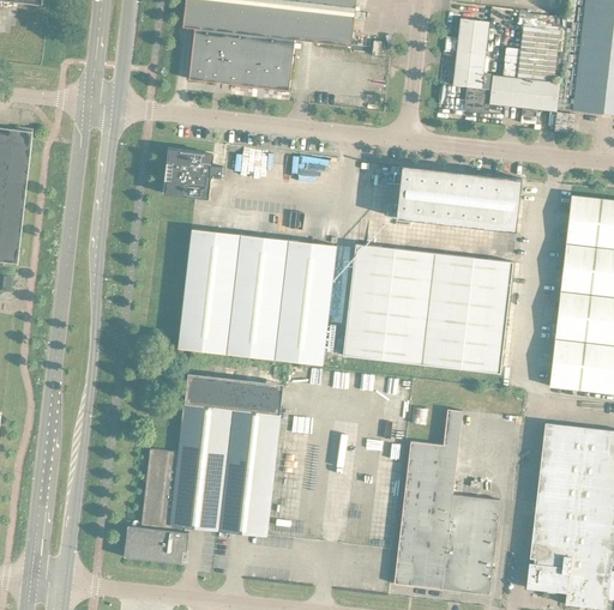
[(186,0),(184,28),(194,29),(188,80),(289,91),(294,41),(351,47),(356,0),(186,0)]
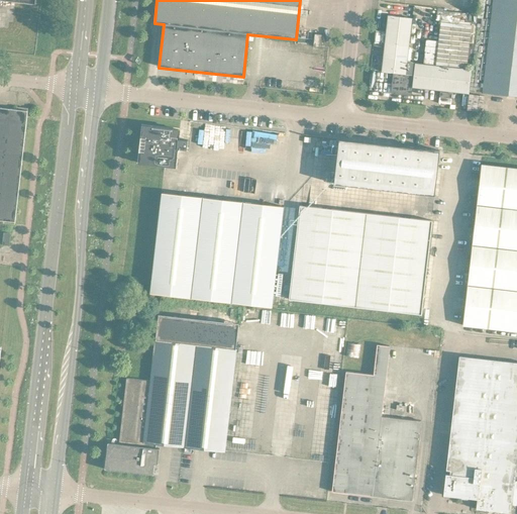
[(492,0),(482,93),(516,96),(516,0),(492,0)]
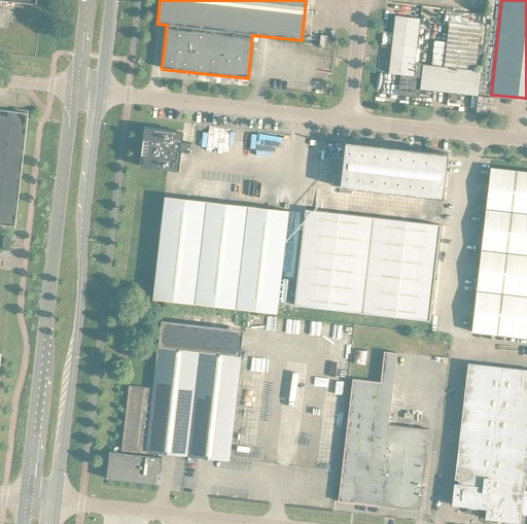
[(388,74),(400,75),(398,96),(419,98),(420,90),(477,96),(480,71),(422,65),(421,77),(413,76),(419,20),(394,16),(388,74)]
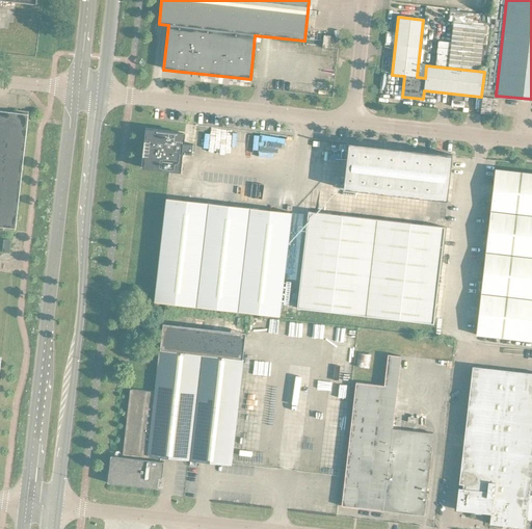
[(322,48),(328,49),(330,36),(323,35),(322,48)]
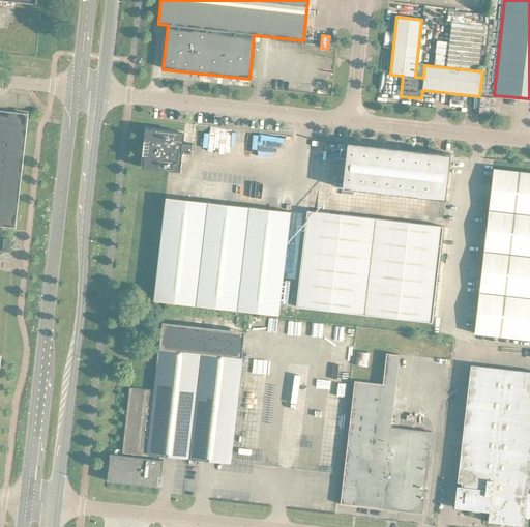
[(3,229),(15,230),(28,113),(16,111),(16,113),(0,111),(0,226),(3,227),(3,229)]
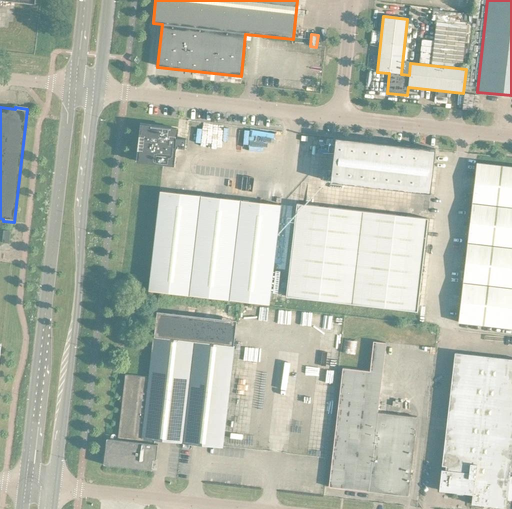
[(140,125),(136,162),(173,167),(175,148),(184,149),(185,139),(176,138),(177,129),(140,125)]
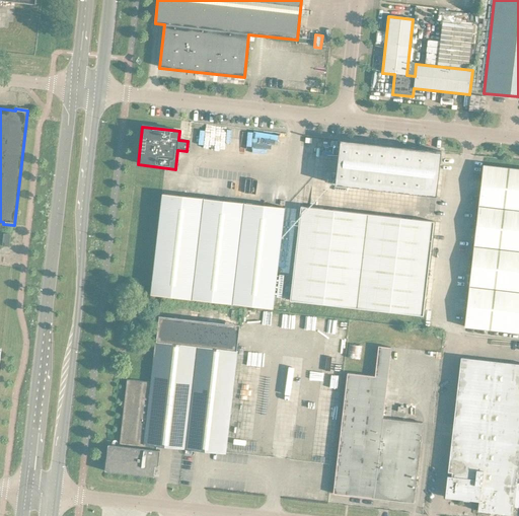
[(436,197),(441,152),(340,140),(335,185),(436,197)]
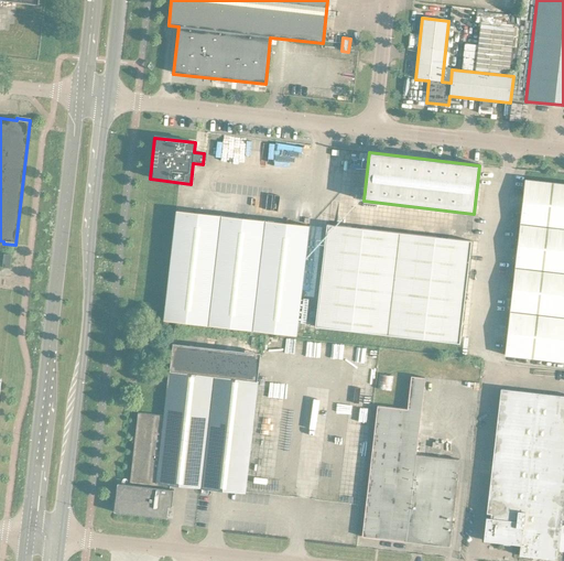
[(563,184),(524,180),(505,355),(563,362),(563,184)]
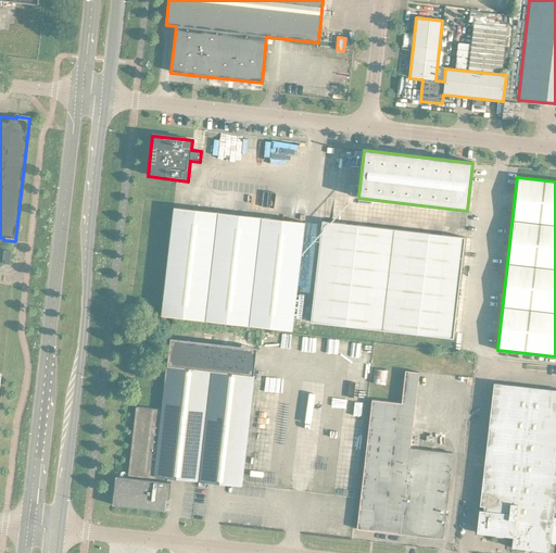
[(291,331),(304,223),(174,208),(161,316),(291,331)]
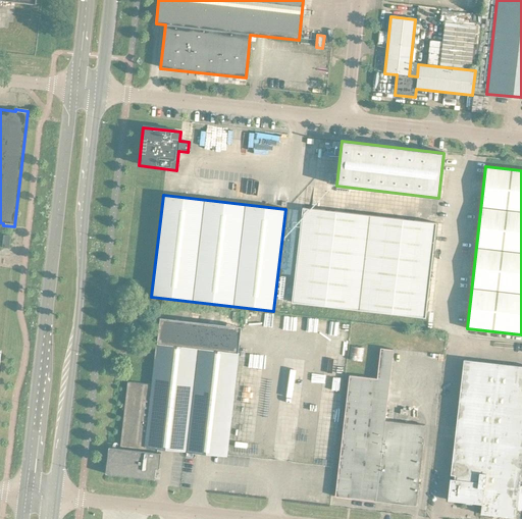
[(291,303),(425,318),(435,223),(302,208),(291,303)]
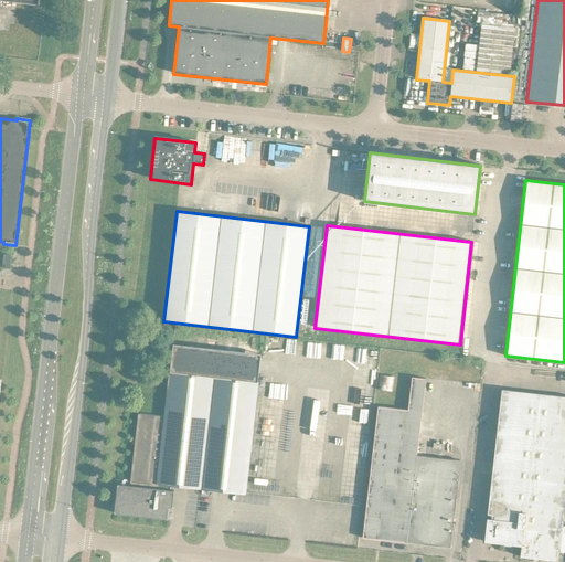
[(257,382),(170,372),(164,417),(137,414),(137,422),(139,422),(131,484),(129,484),(129,485),(130,485),(130,486),(117,485),(114,513),(168,520),(168,519),(167,519),(168,508),(171,508),(173,491),(169,490),(170,485),(245,494),(257,382)]
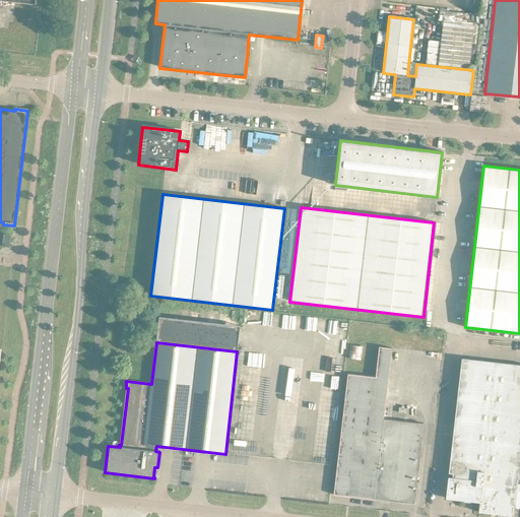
[(348,346),(347,358),(361,359),(362,347),(348,346)]
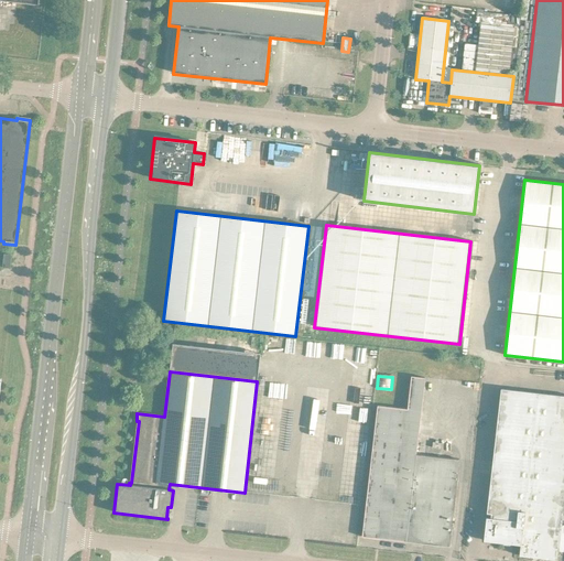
[(361,537),(449,548),(459,460),(415,455),(424,378),(411,377),(407,410),(377,406),(361,537)]
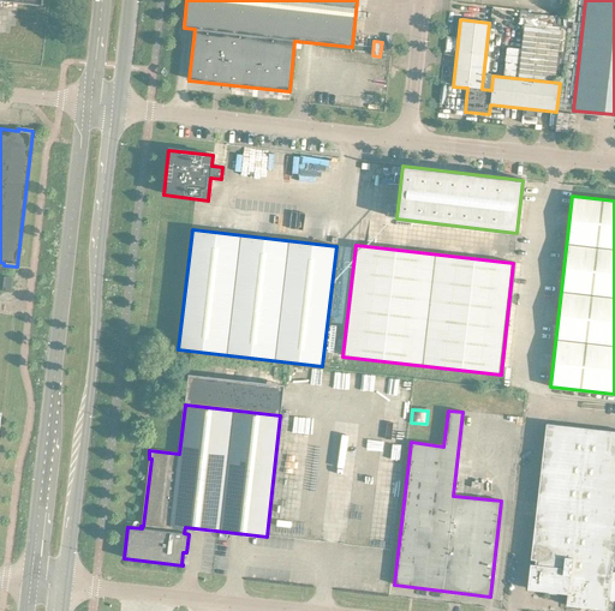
[(614,431),(545,424),(530,559),(535,559),(533,564),(530,564),(526,588),(565,593),(565,594),(567,594),(566,605),(607,610),(614,534),(614,431)]
